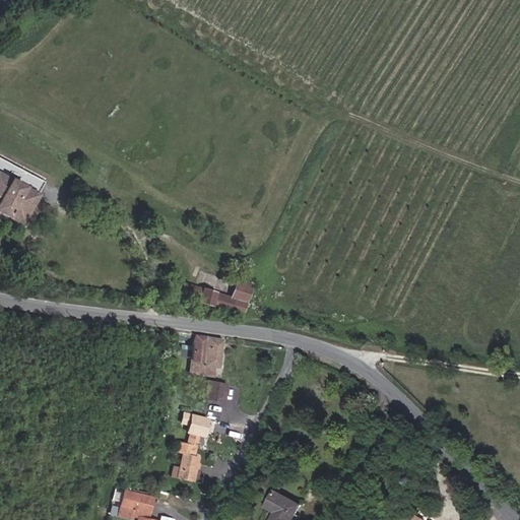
[(50,209),(34,200),(44,182),(0,158),(0,213),(20,224),(23,219),(28,221),(36,210),(46,215),(50,209)]
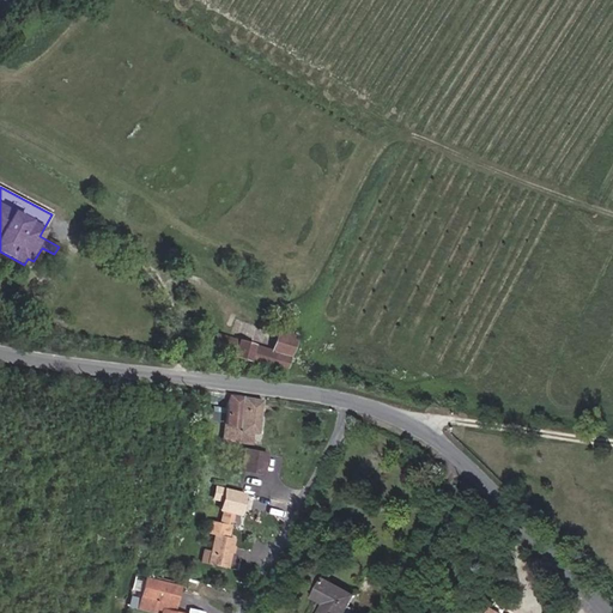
[(275,331),(271,350),(216,335),(212,349),(284,370),(293,337),(275,331)]
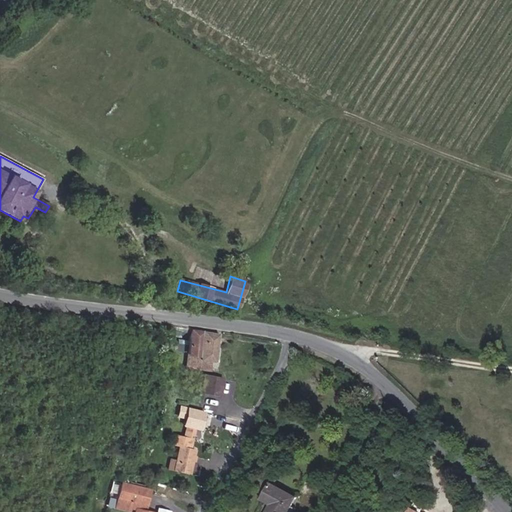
[(171,351),(186,353),(190,330),(174,328),(171,351)]
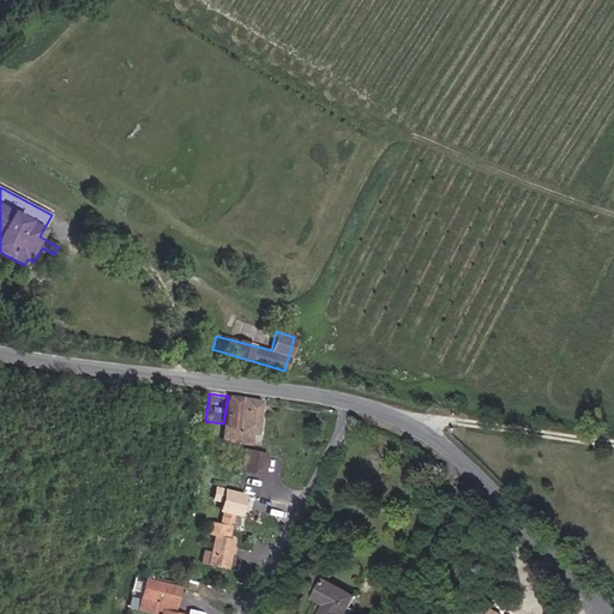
[(223,423),(239,426),(242,398),(228,396),(223,423)]
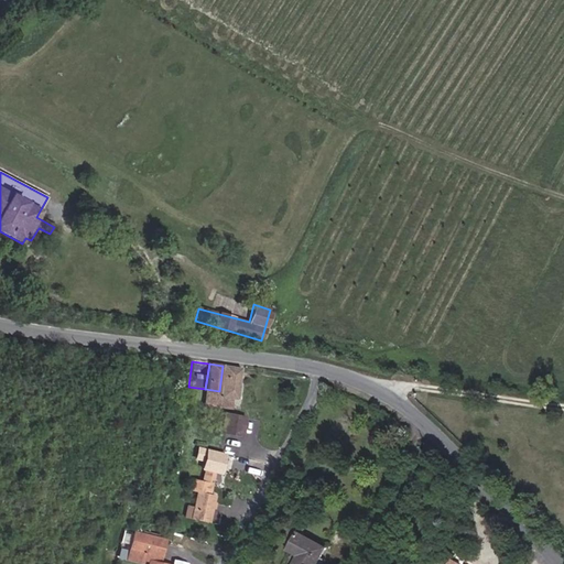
[(218,397),(235,399),(238,368),(223,366),(219,391),(218,397)]
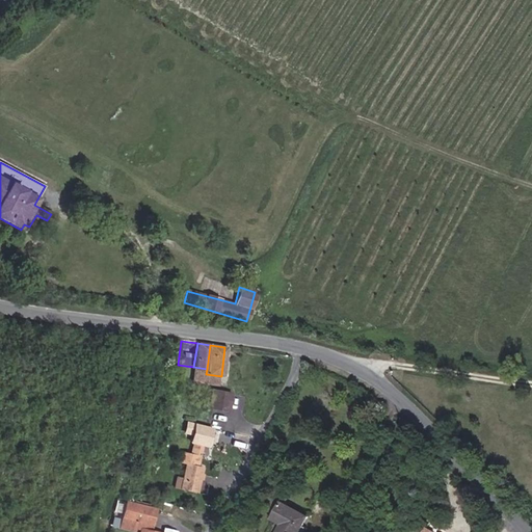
[(208,406),(228,410),(231,394),(211,390),(208,406)]
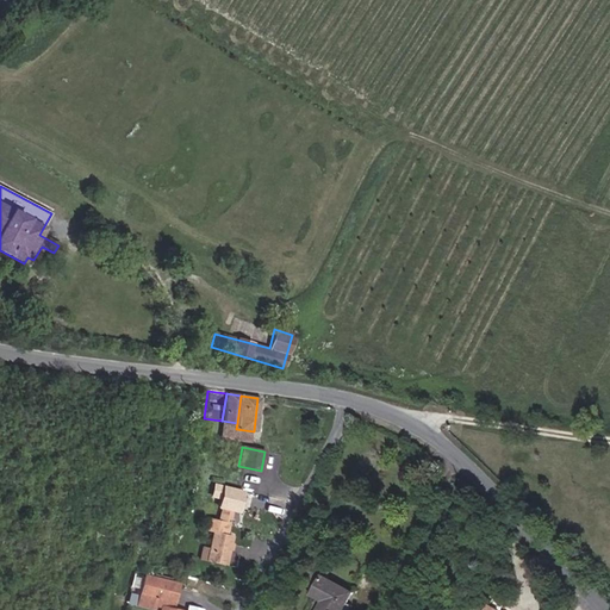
[(218,505),(237,511),(242,492),(223,487),(218,505)]
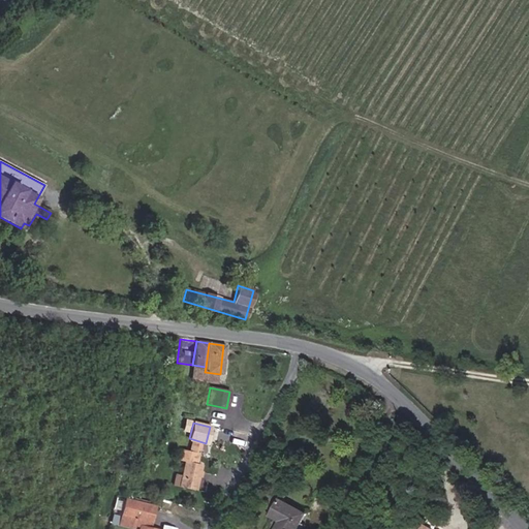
[(175,447),(185,450),(188,438),(180,435),(175,447)]
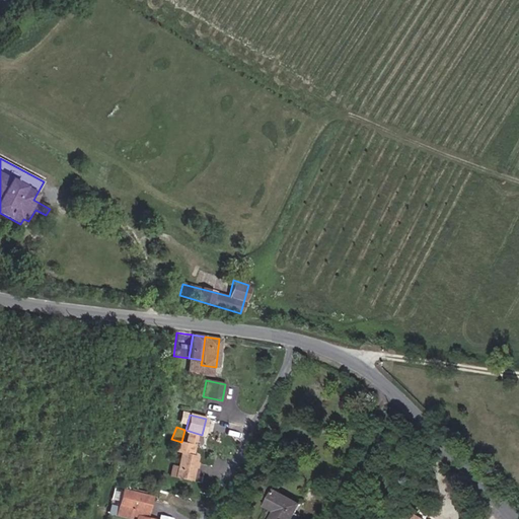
[(184,437),(201,441),(202,435),(186,430),(184,437)]
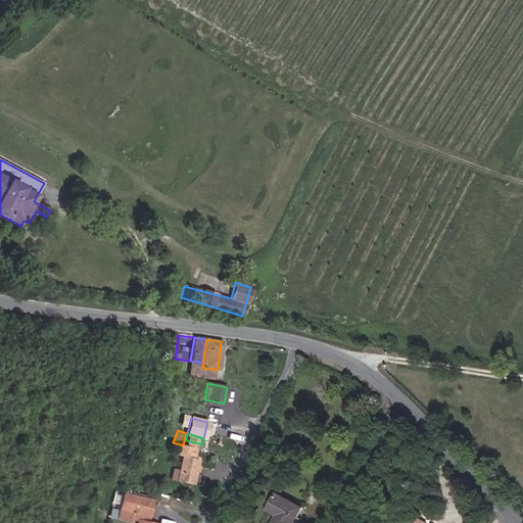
[(178,481),(193,484),(195,471),(198,472),(200,466),(197,465),(198,459),(183,456),(178,481)]
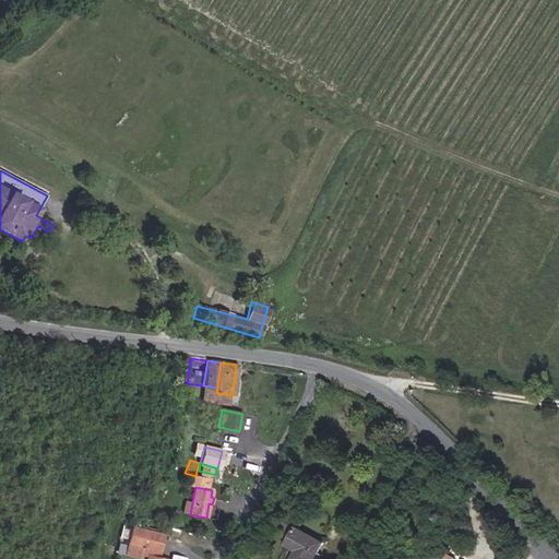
[(149,549),(158,552),(163,535),(131,527),(128,544),(149,549)]
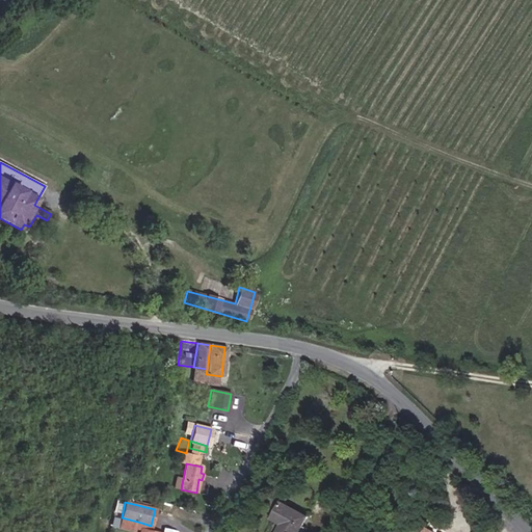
[(277,531),(298,531),(308,516),(282,502),(275,513),(286,519),(283,524),(277,531)]
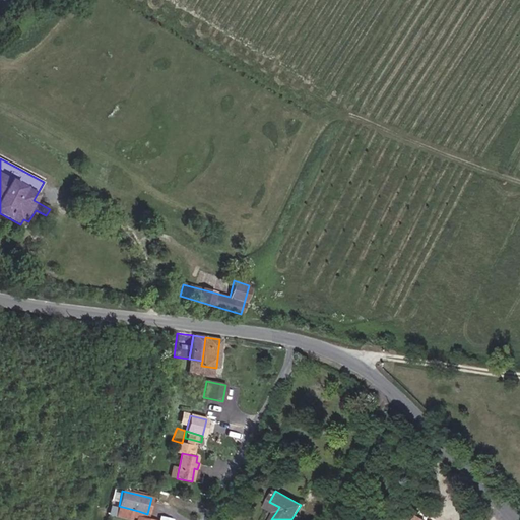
[(276,512),(279,507),(269,502),(266,507),(276,512)]
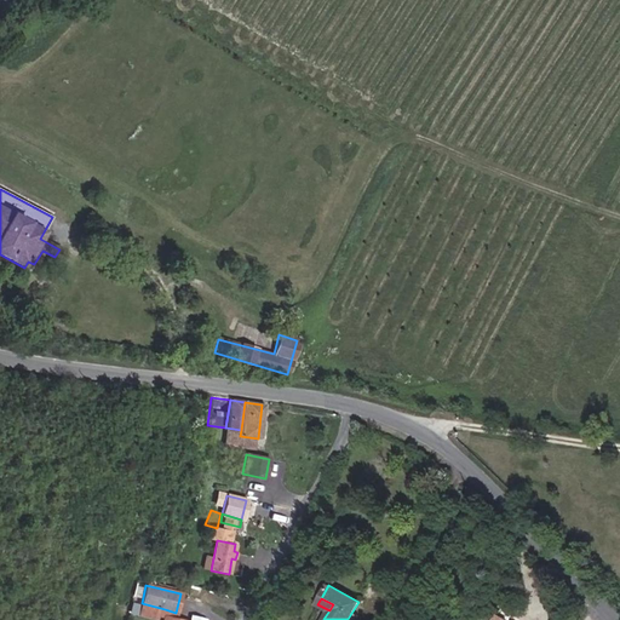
[(156,614),(164,616),(165,609),(142,603),(138,615),(155,619),(156,614)]
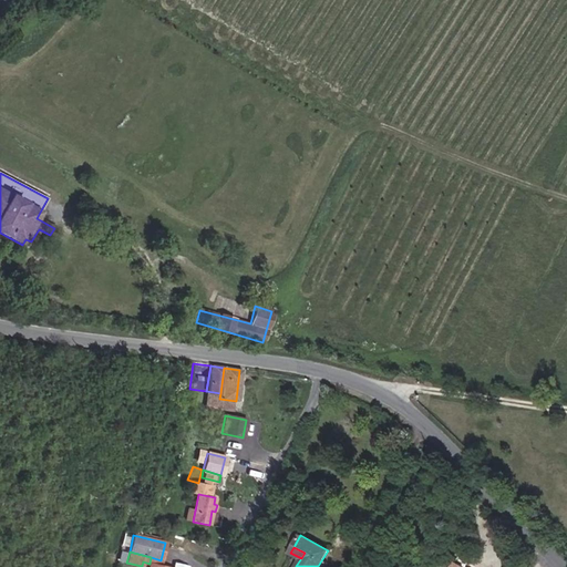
All buildings are outlined.
